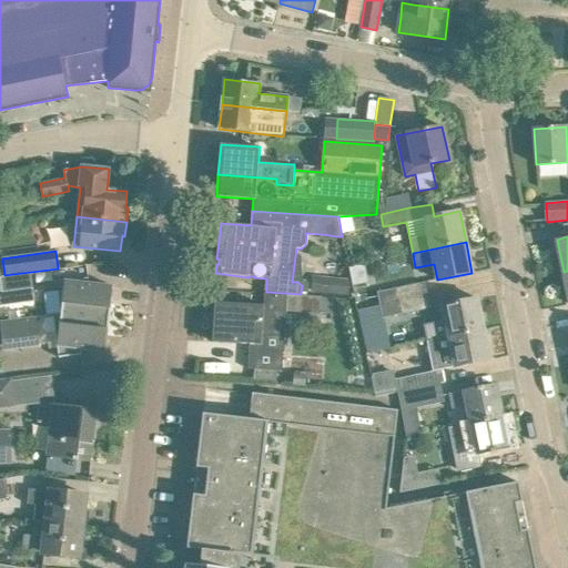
[(0,276),(0,281),(1,293),(32,288),(30,273),(0,276)]
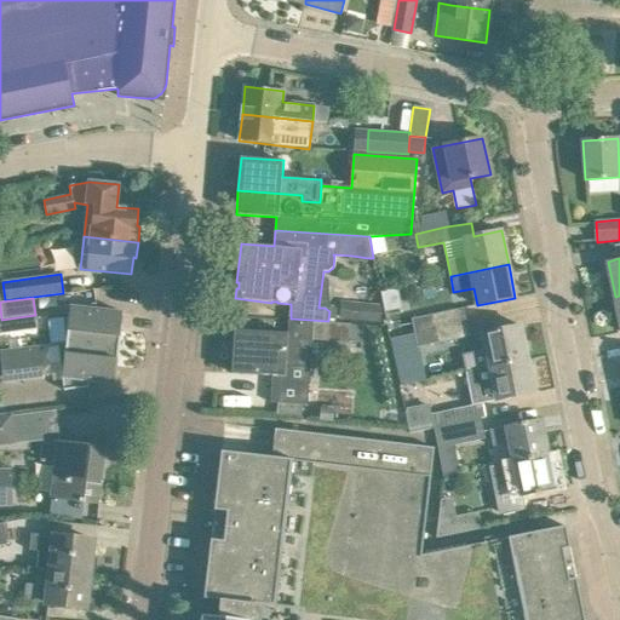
[(342,302),(339,319),(380,323),(382,305),(342,302)]
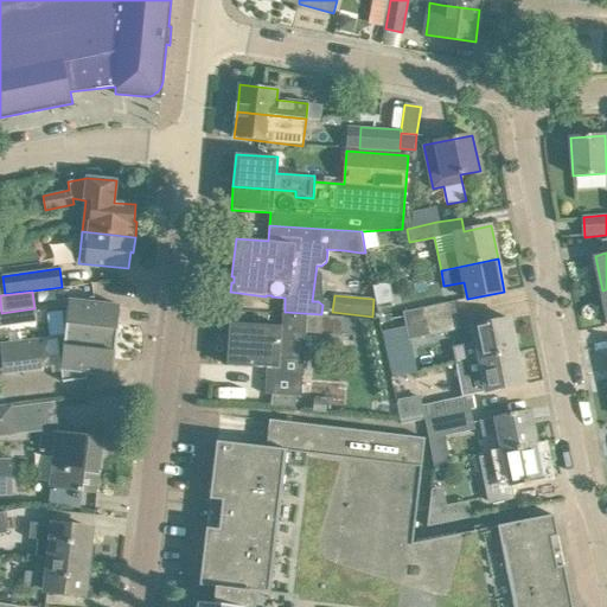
[(65,336),(116,342),(120,306),(95,302),(94,296),(65,300),(66,310),(48,312),(50,337),(57,337),(65,336)]
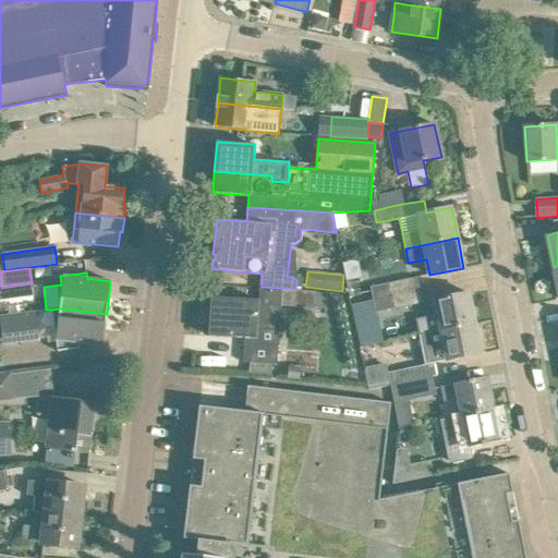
[(389,283),(371,288),(373,300),(420,290),(416,278),(389,283)]
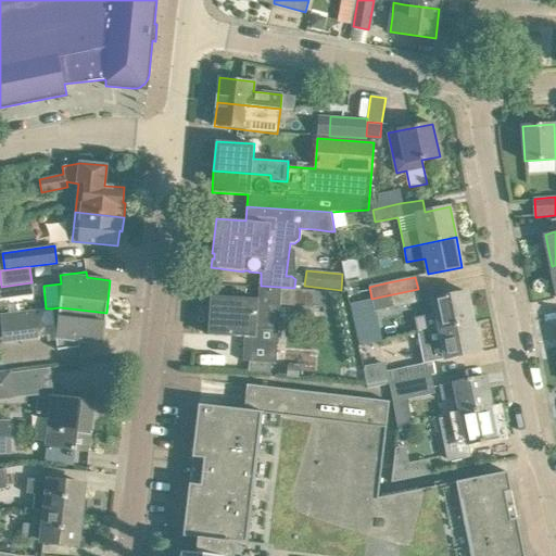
[(210,297),(207,335),(244,337),(242,362),(250,362),(270,363),(277,364),(279,329),(278,329),(279,304),(281,287),(261,286),(260,299),(210,297)]
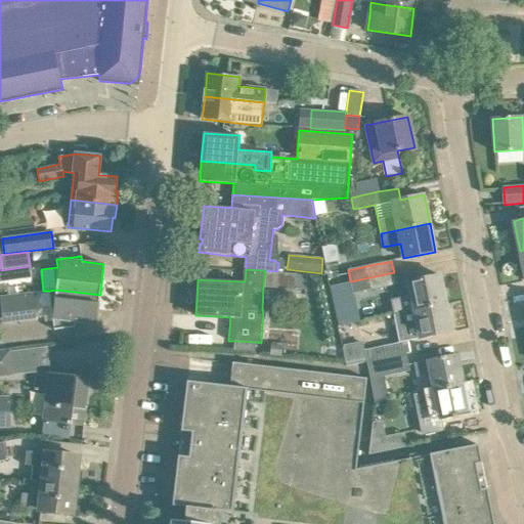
[(394,272),(350,281),(353,293),(353,294),(370,290),(396,285),(394,272)]
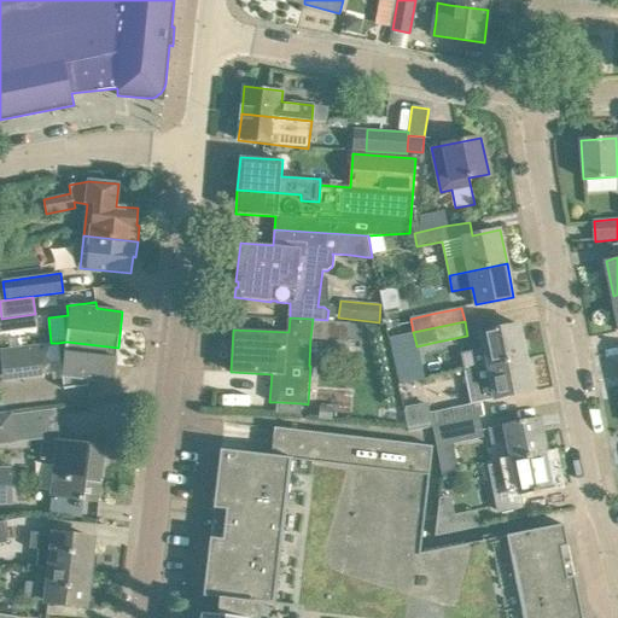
[(461,353),(465,371),(526,357),(519,325),(482,332),(484,348),(461,353)]
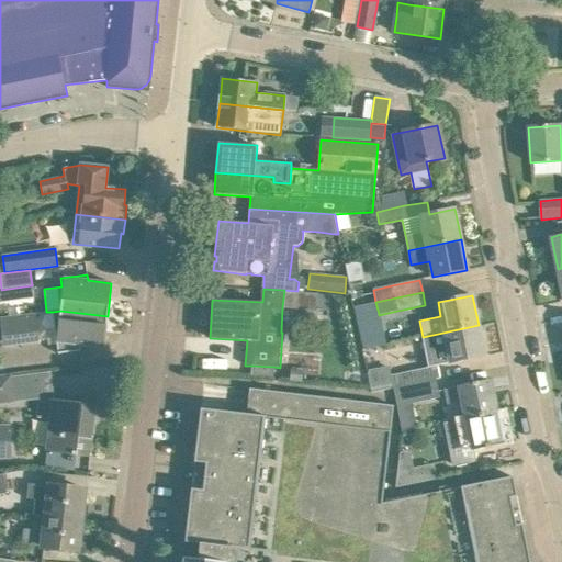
[(375,302),(356,305),(360,326),(380,322),(379,315),(379,314),(375,302)]
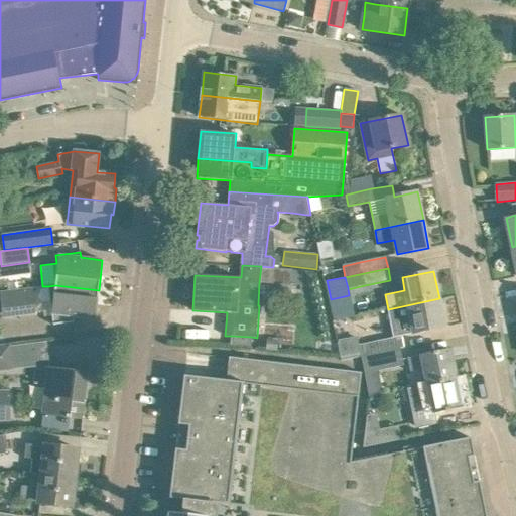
[(55,285),(48,286),(53,325),(74,323),(74,320),(74,317),(95,319),(99,290),(55,285)]
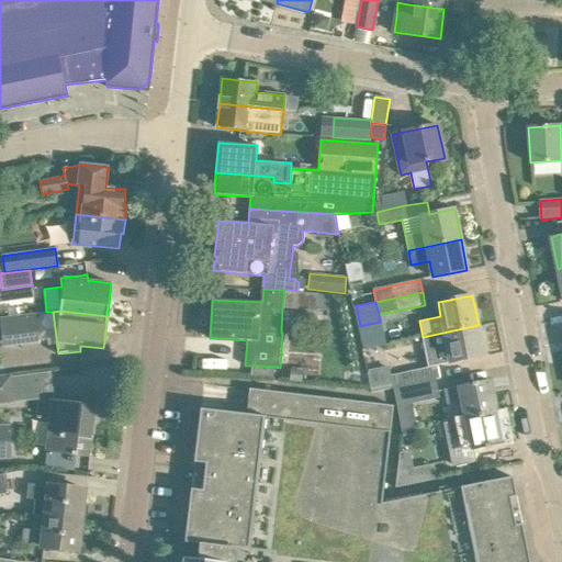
[(0,326),(1,326),(3,346),(38,341),(35,314),(0,317),(0,326)]
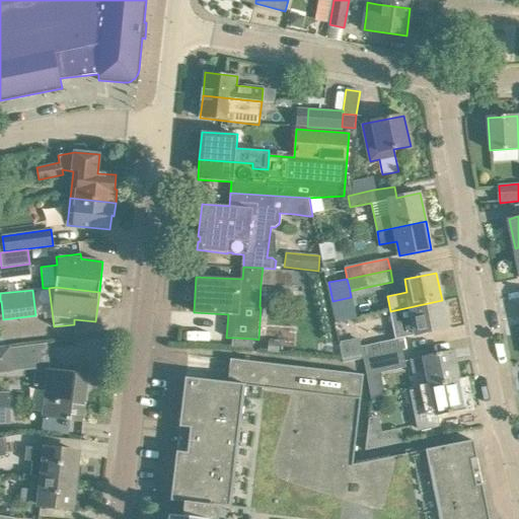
[(395,339),(341,351),(343,363),(363,359),(402,350),(405,350),(403,338),(447,328),(442,300),(390,311),(395,339)]
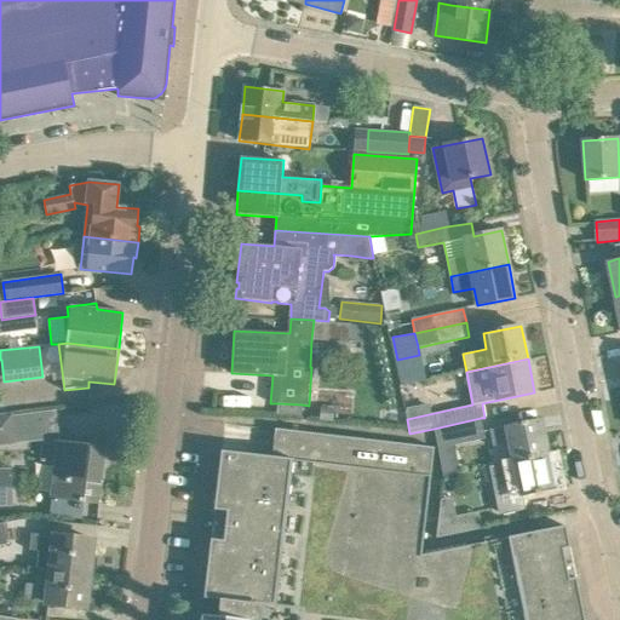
[(0,415),(0,445),(16,443),(12,414),(0,415)]
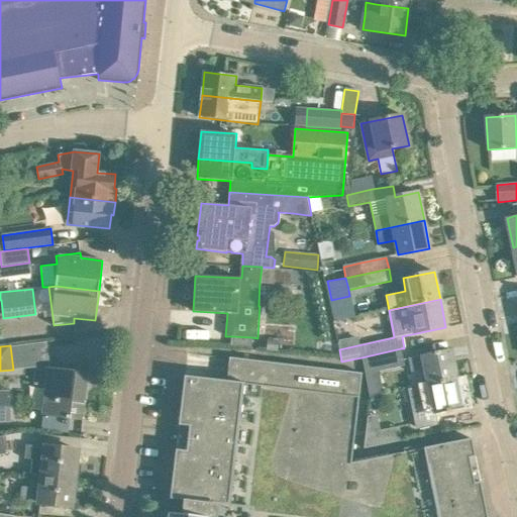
[(379,372),(405,366),(401,348),(362,357),(362,359),(367,383),(370,397),(380,395),(383,395),(382,389),(379,372)]
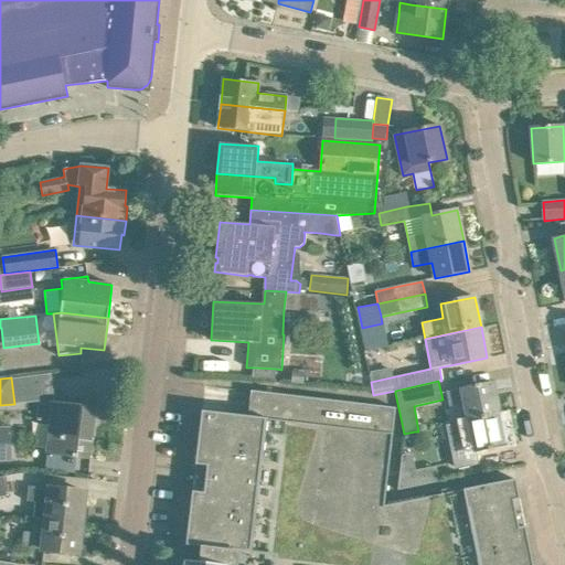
[(465,404),(468,420),(499,415),(492,382),(446,392),(449,407),(465,404)]
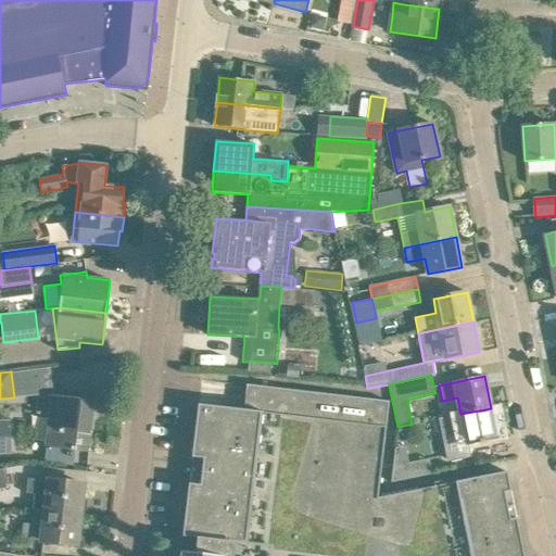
[(523,555),(507,472),(378,497),(389,402),(247,384),(244,411),(199,405),(184,536),(185,538),(184,539),(182,552),(181,552),(180,555),(523,555)]
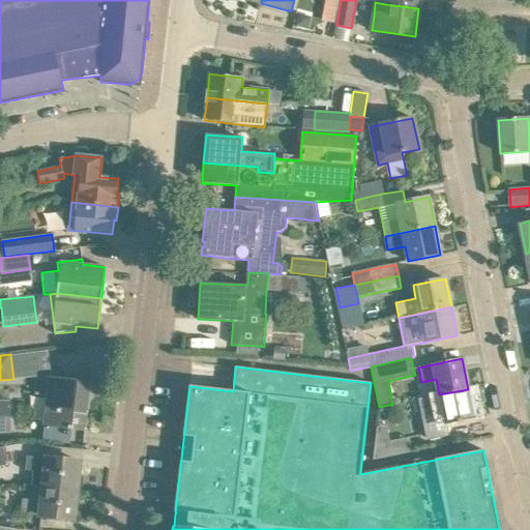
[(43,427),(84,431),(90,382),(49,377),(36,376),(34,394),(47,396),(43,427)]
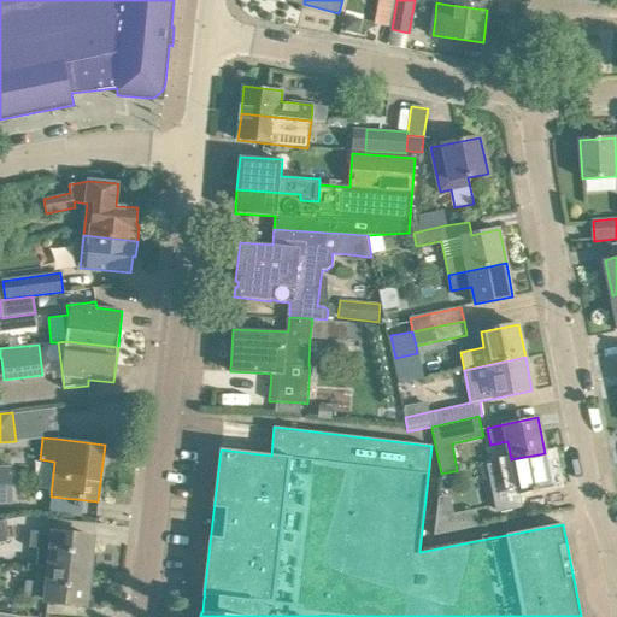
[(552,488),(545,453),(511,459),(491,464),(495,482),(492,483),(495,500),(499,500),(501,512),(523,507),(521,494),(552,488)]
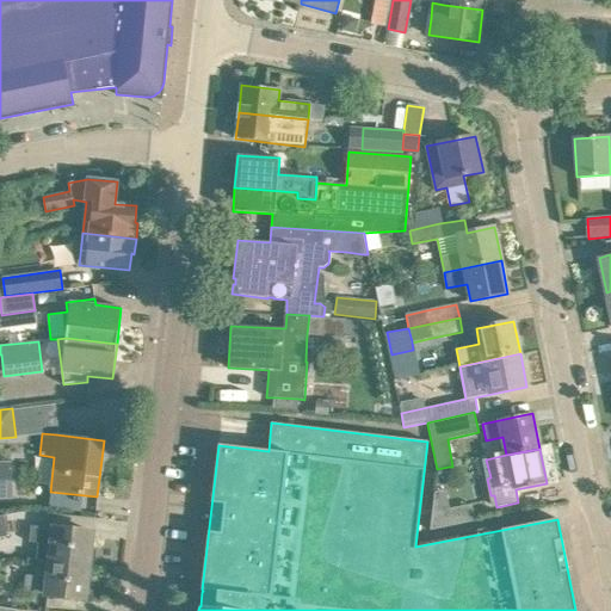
[(0,466),(0,495),(11,495),(10,467),(0,466)]
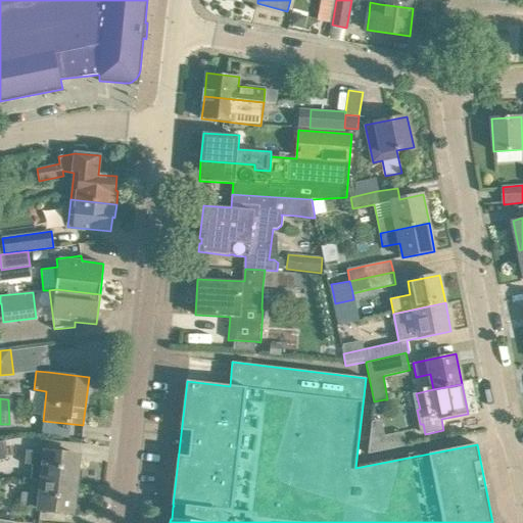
[(393,433),(384,435),(370,438),(368,454),(396,447),(393,433)]
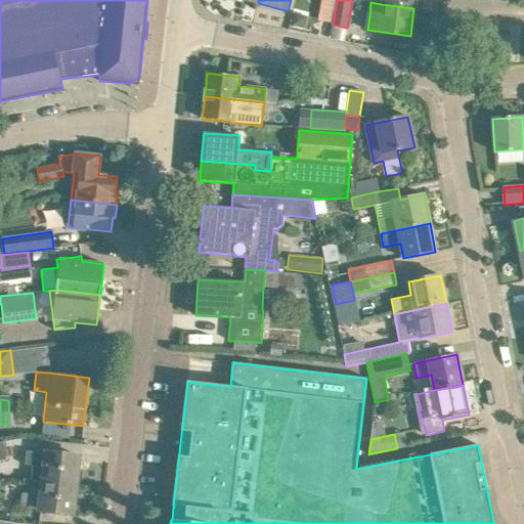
[(32,465),(31,479),(77,484),(80,456),(26,450),(25,464),(32,465)]
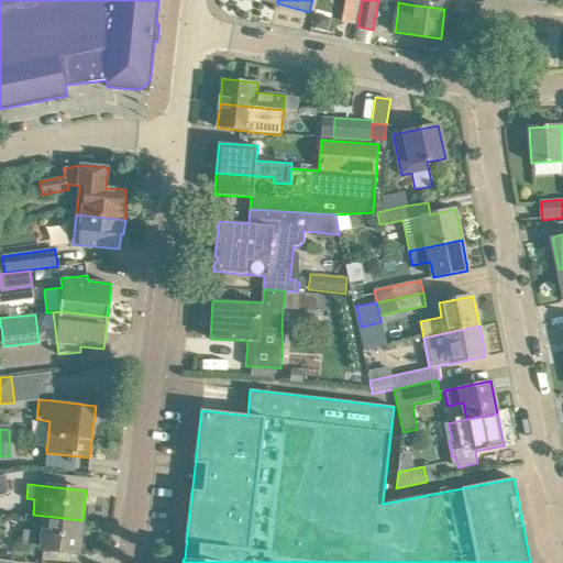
[(83,520),(33,515),(31,532),(21,531),(20,544),(41,547),(41,548),(79,552),(83,520)]
